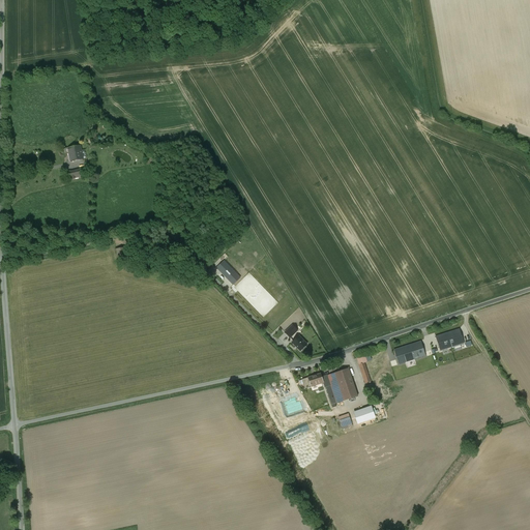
[(80,146),(68,149),(71,162),(84,158),(84,156),(83,156),(80,146)]
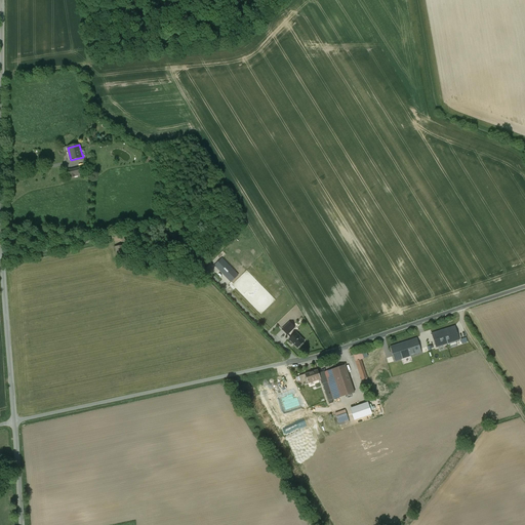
[(84,174),(82,167),(67,171),(67,178),(84,174)]
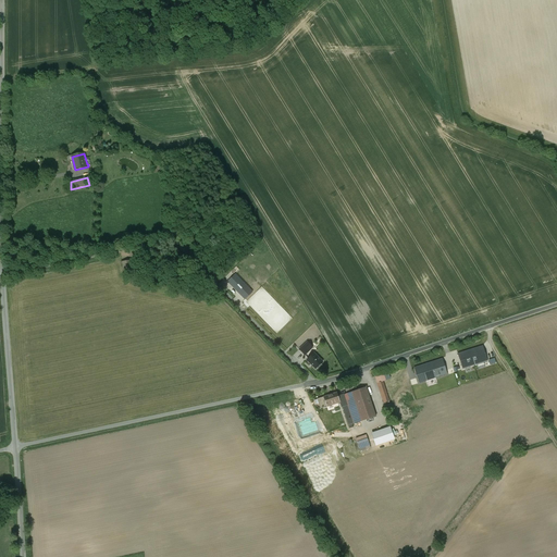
[(134,257),(125,259),(128,272),(137,270),(134,257)]
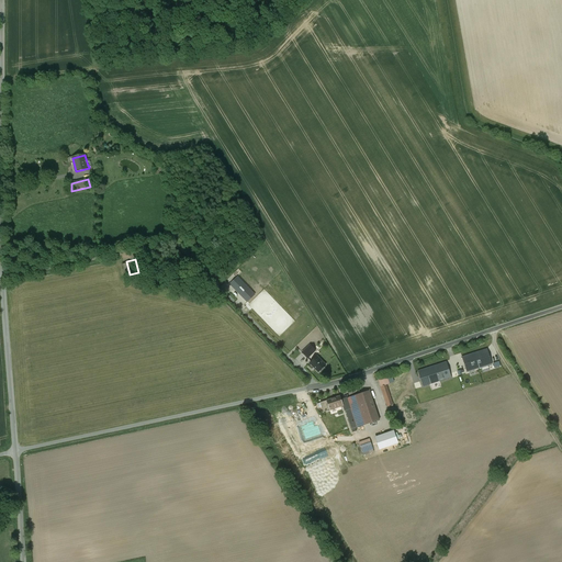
[(237,277),(229,284),(261,316),(268,310),(265,306),(265,305),(237,277)]
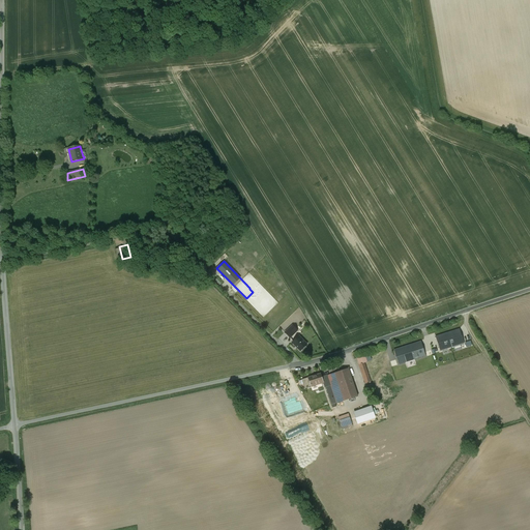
[(293,342),(299,336),(296,332),(298,330),(293,325),(289,329),(285,325),(277,332),(281,336),(285,332),(293,342)]
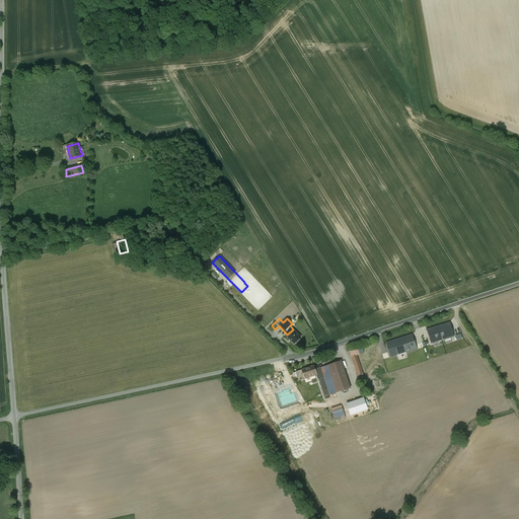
[(427,329),(432,344),(454,337),(450,322),(427,329)]
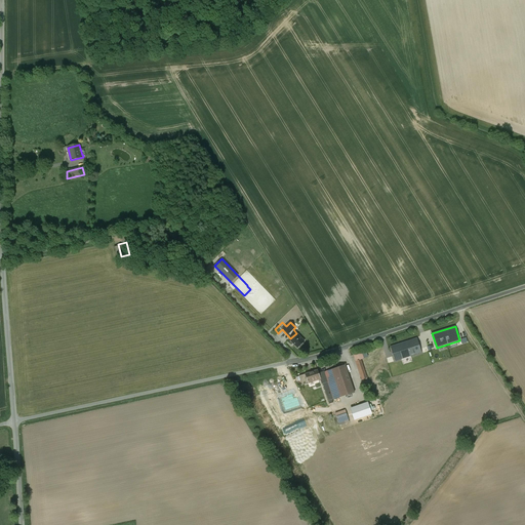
[(296,333),(290,338),(289,339),(297,348),(305,341),(296,333)]
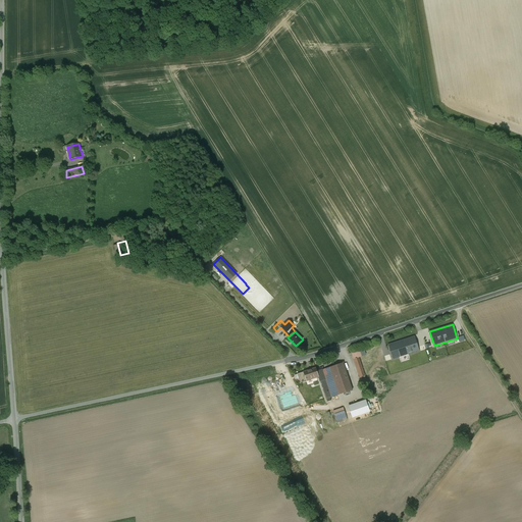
[(388,345),(393,359),(419,351),(415,336),(388,345)]
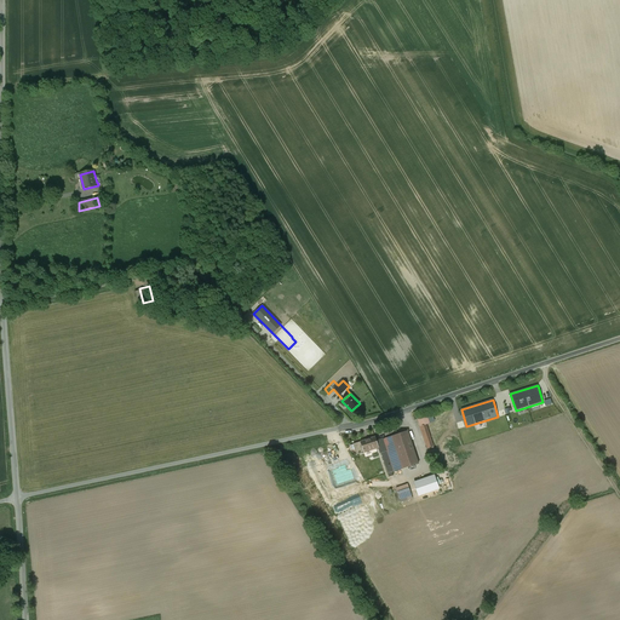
[(428,417),(418,419),(428,449),(434,447),(426,424),(430,424),(428,417)]
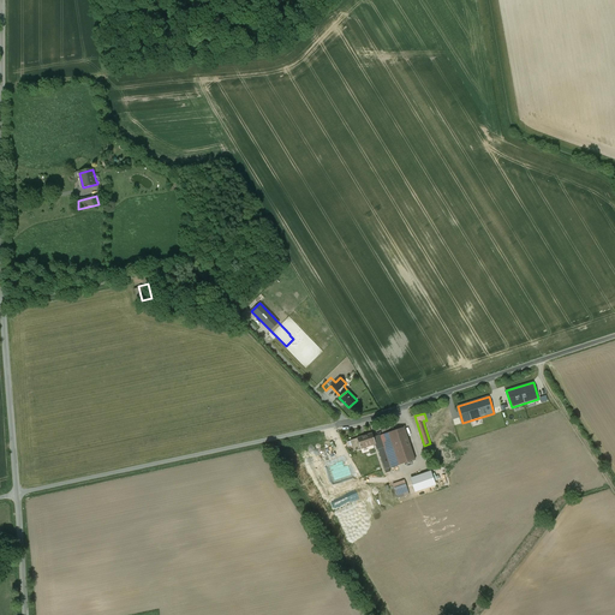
[(404,428),(374,439),(375,443),(384,470),(416,460),(404,428)]
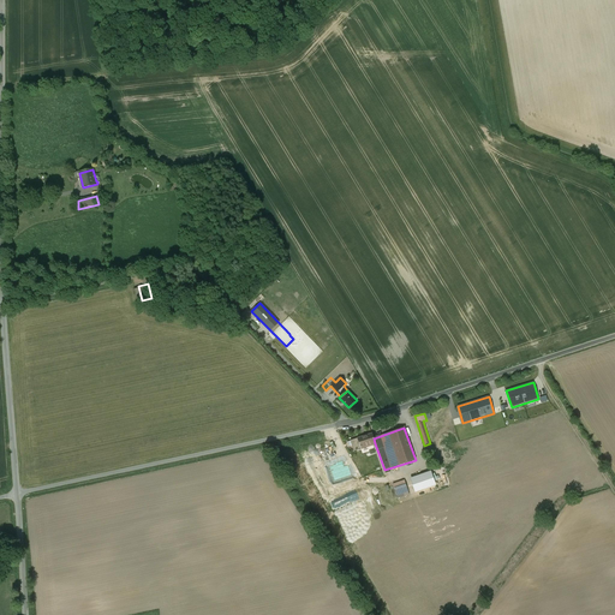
[(354,452),(375,443),(374,439),(372,434),(351,441),(354,452)]
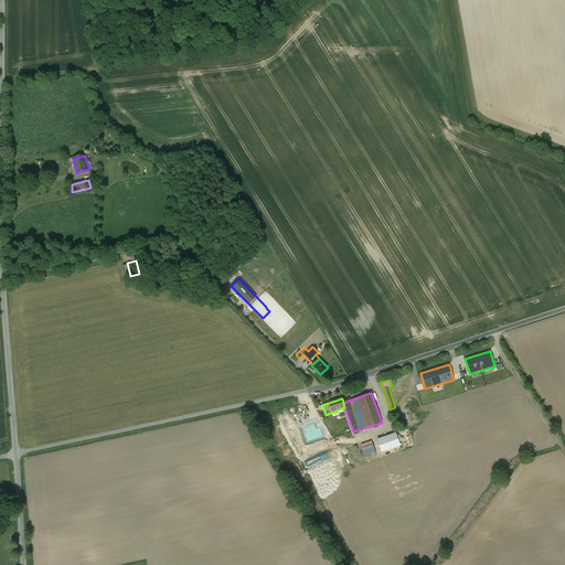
[(372,441),(361,445),(365,456),(375,451),(372,441)]
